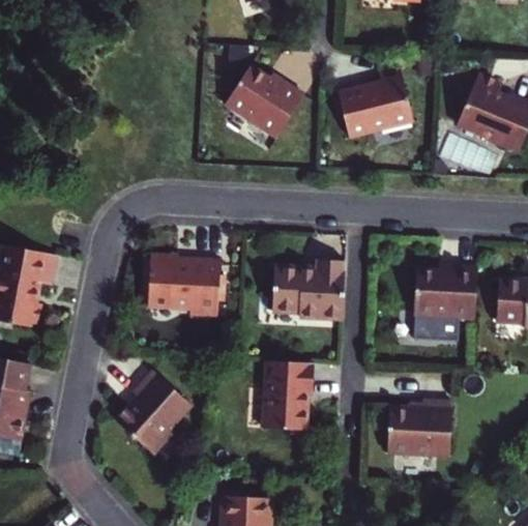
[(243,59),(218,99),(269,133),(298,88),(274,74),(272,78),(261,71),(243,59)]
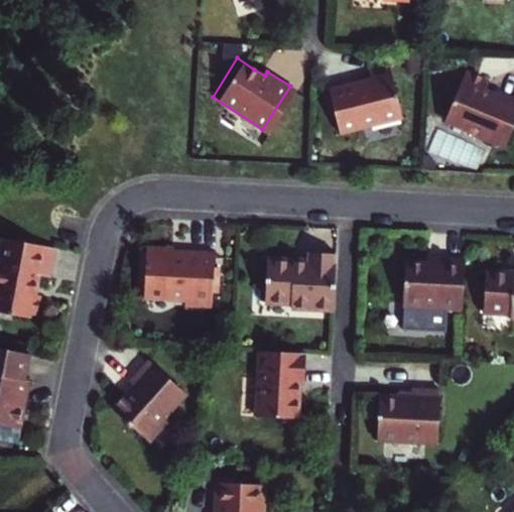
[(265,76),(267,72),(257,65),(254,70),(265,76)]
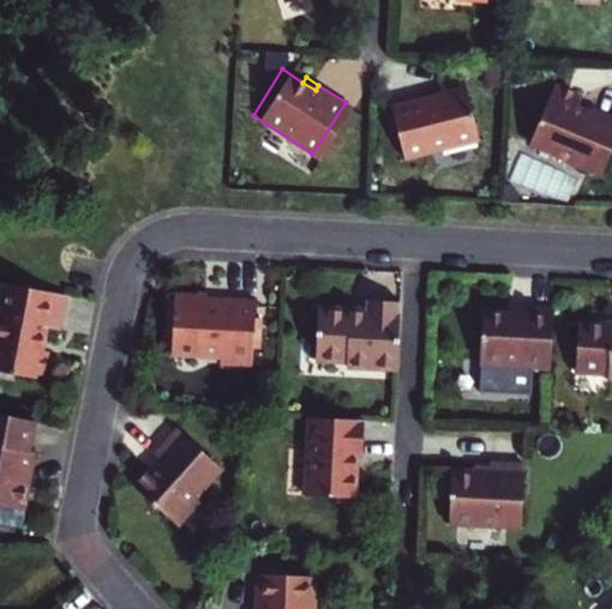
[(552,77),(526,136),(563,154),(562,156),(587,168),(588,164),(595,168),(611,131),(611,113),(588,103),(586,108),(573,102),(576,94),(575,88),(552,77)]
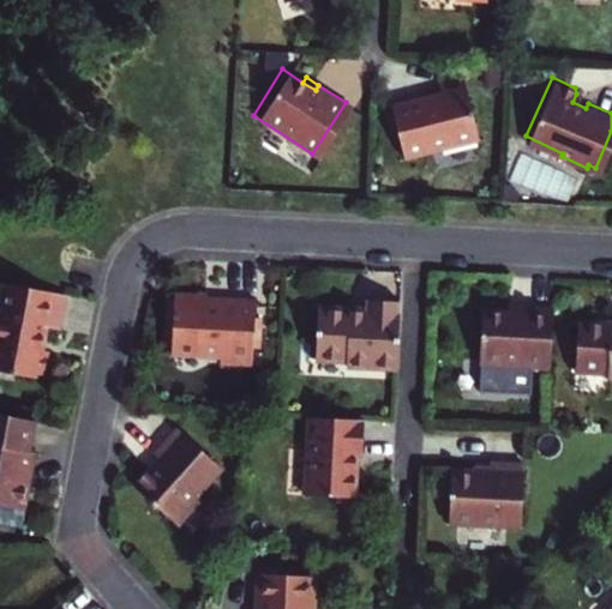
[(436,92),(385,103),(396,156),(473,140),(460,79),(433,84),(436,92)]
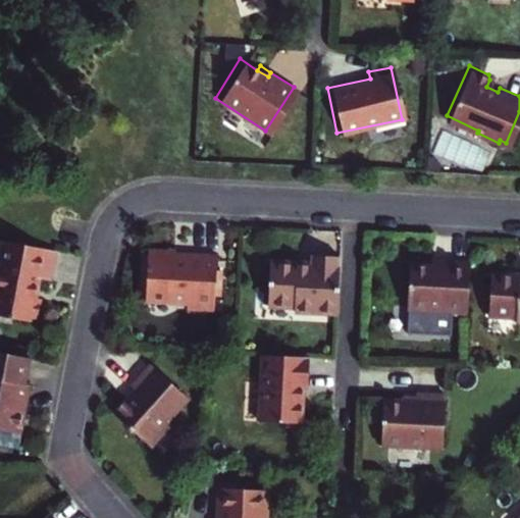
[(55,250),(1,241),(0,247),(0,259),(1,259),(0,265),(0,316),(31,322),(32,319),(39,320),(42,300),(35,299),(39,277),(51,279),(56,250),(55,250)]
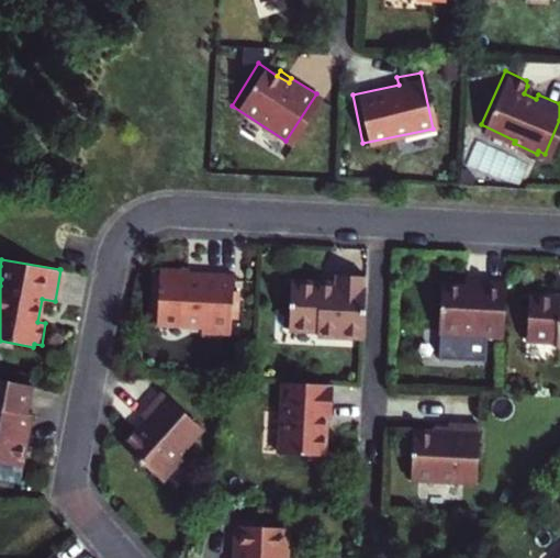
[(155,319),(155,322),(200,324),(199,330),(201,334),(216,334),(219,333),(221,331),(230,332),(231,317),(236,319),(237,304),(232,303),(233,290),(233,274),(206,271),(204,272),(203,274),(201,276),(201,278),(186,277),(187,270),(187,268),(158,267),(157,275),(152,275),(149,317),(155,319)]
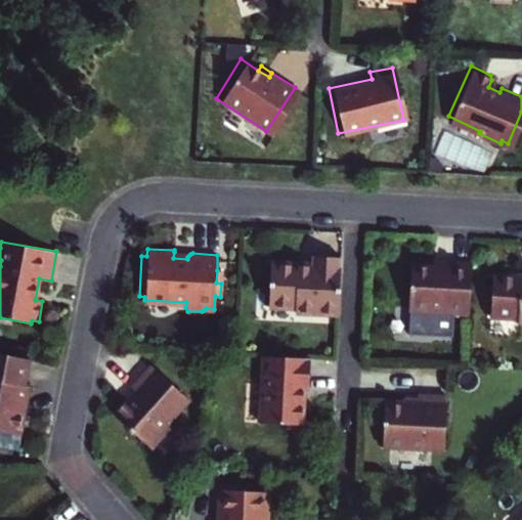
[(296,316),(339,318),(342,261),(312,259),(312,267),(306,267),(306,270),(299,270),(299,267),(271,265),(269,310),(296,312),(296,316)]
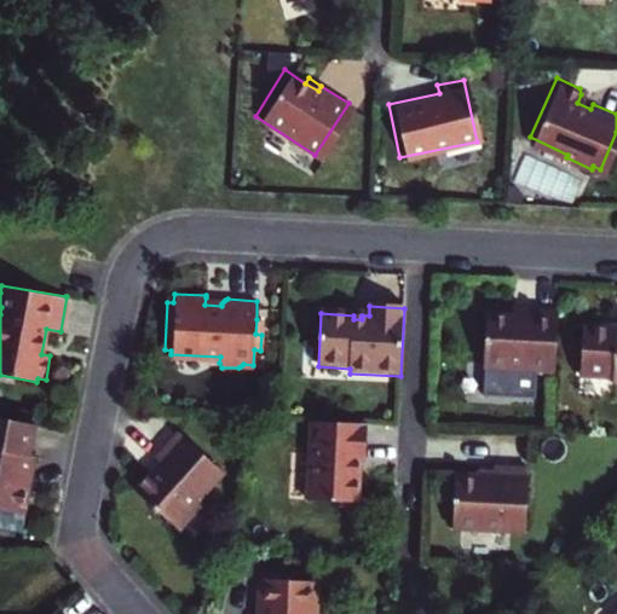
[(485,368),(559,372),(561,312),(531,311),(531,317),(515,316),(489,314),(485,368)]
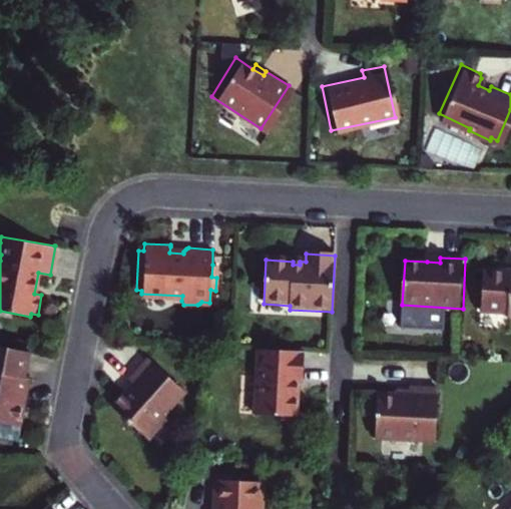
[(506,316),(510,316),(510,274),(510,270),(483,269),(480,311),(506,312),(506,316)]
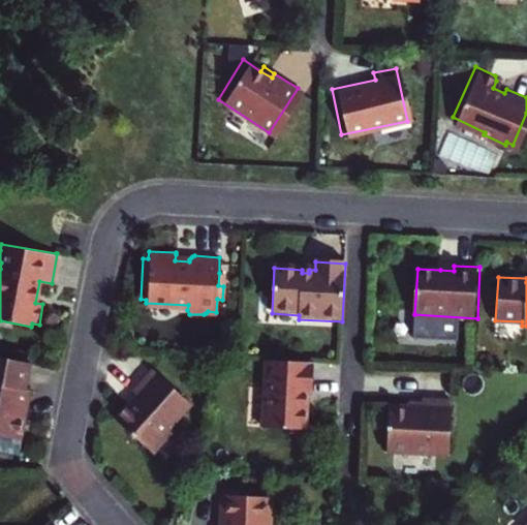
[(23,405),(27,389),(31,363),(0,357),(0,434),(22,439),(28,411),(23,405)]
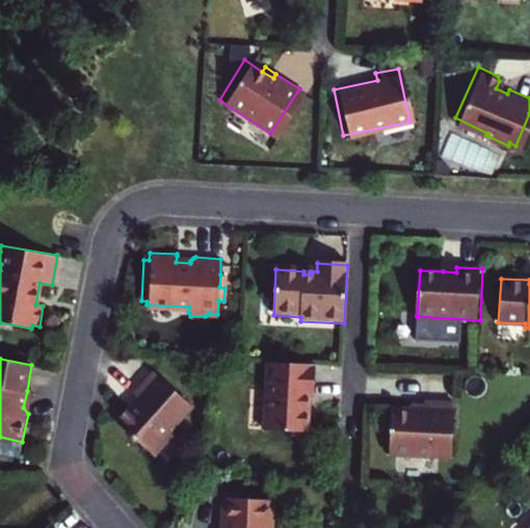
[(314,392),(316,361),(268,359),(265,425),(309,427),(310,402),(308,402),(308,392),(310,392),(314,392)]
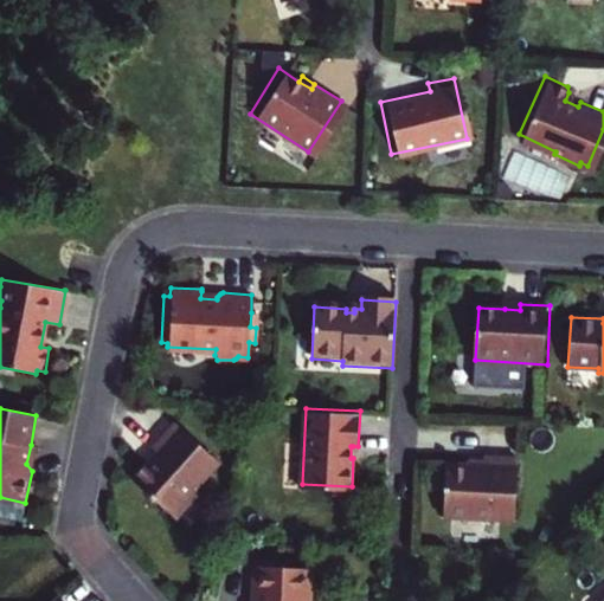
[(132,476),(172,512),(194,488),(190,483),(213,456),(173,420),(151,446),(154,450),(132,476)]
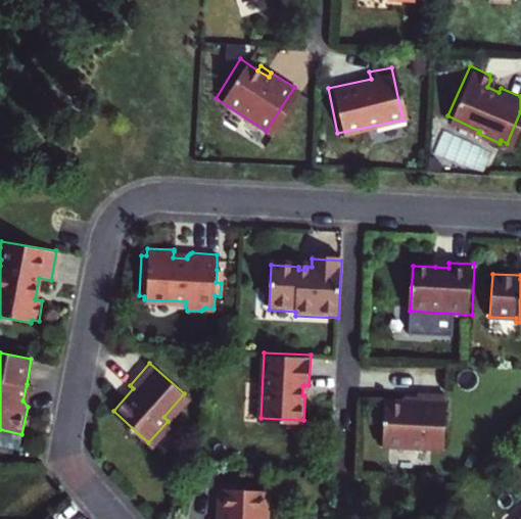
[(32,385),(27,384),(22,400),(28,407),(32,385)]
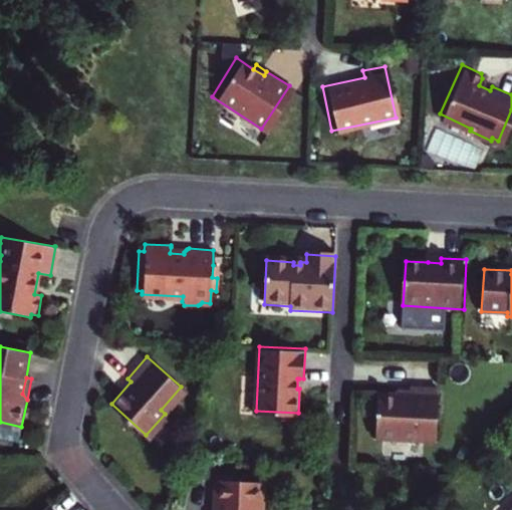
[(413,392),(399,392),(380,391),(378,437),(439,439),(441,387),(413,386),(413,389),(413,392)]
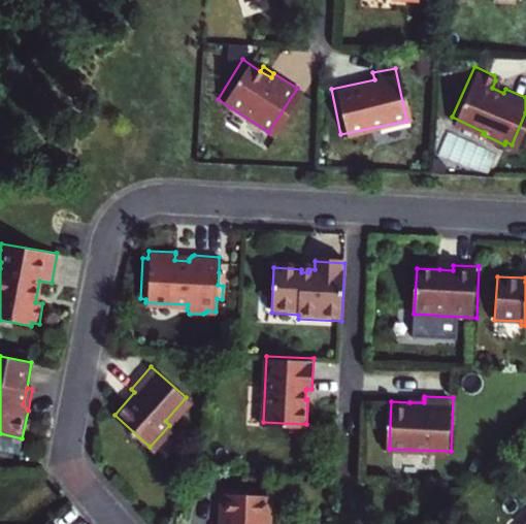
[(0,450),(19,454),(22,438),(0,433),(0,450)]
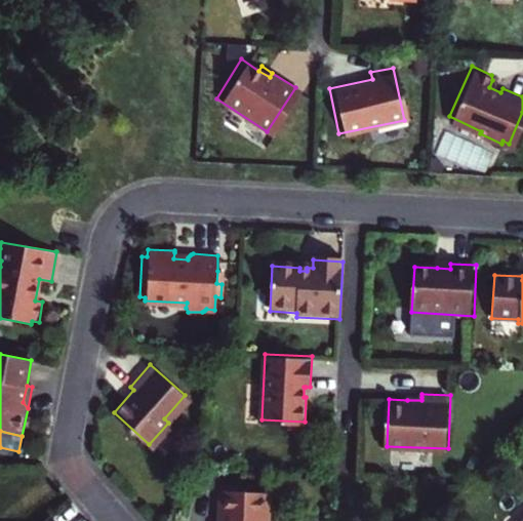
[(215,493),(214,519),(223,520),(222,520),(269,520),(271,496),(215,493)]
